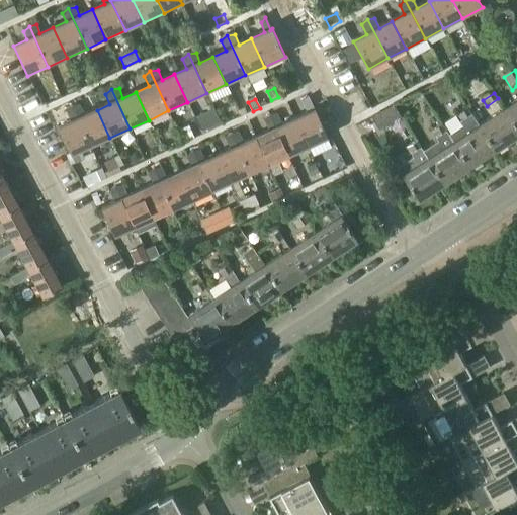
[(307,114),(294,120),(307,148),(328,138),(316,110),(315,110),(309,99),(303,104),(307,114)]
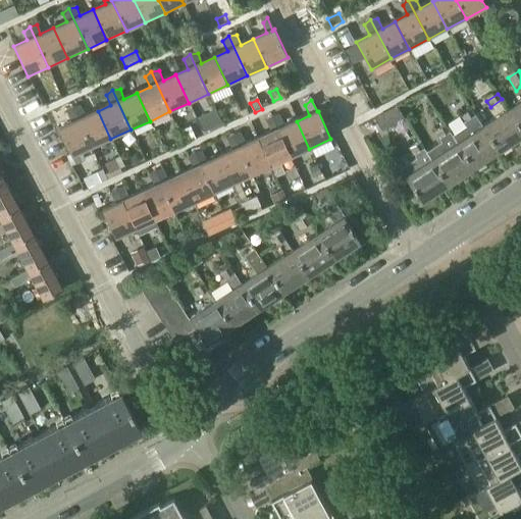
[(520,103),(509,111),(520,127),(520,103)]
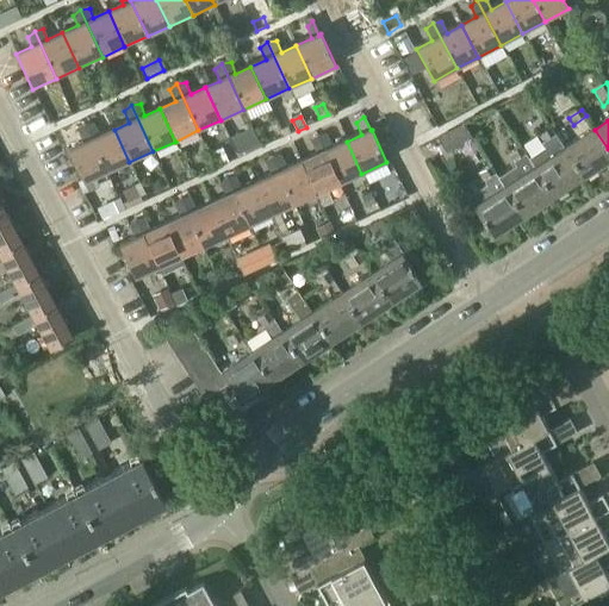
[(467,127),(472,136),(480,131),(476,123),(467,127)]
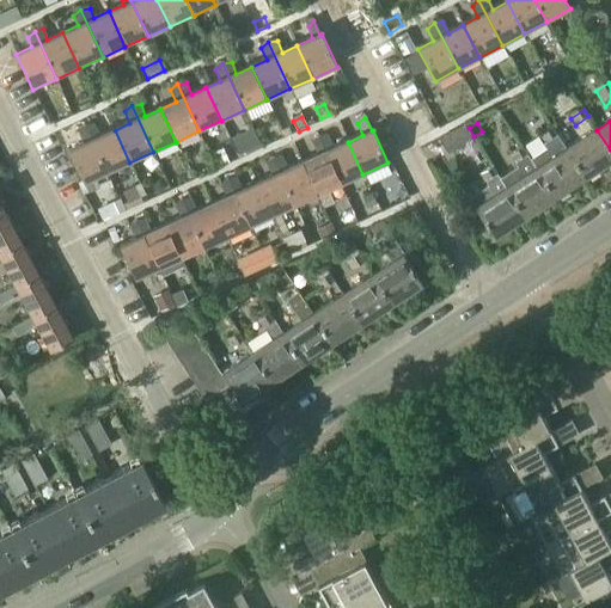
[(96,126),(86,127),(108,173),(129,163),(115,130),(99,137),(96,126)]
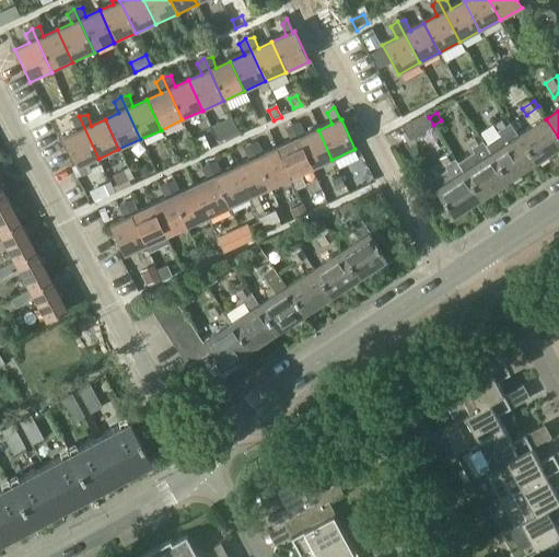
[(99,159),(79,116),(72,122),(77,132),(62,139),(77,169),(99,159)]
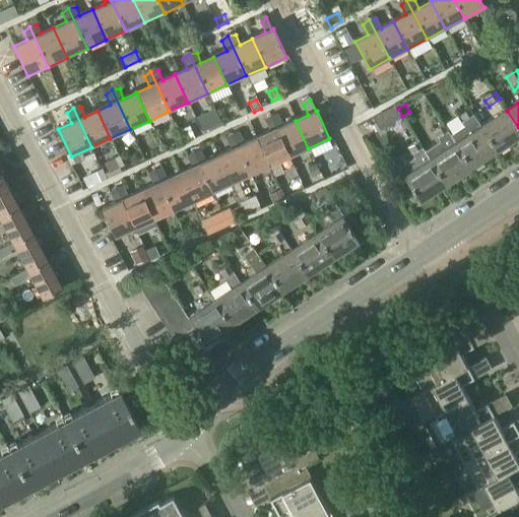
[(404,123),(396,108),(374,120),(380,131),(397,122),(398,126),(404,123)]
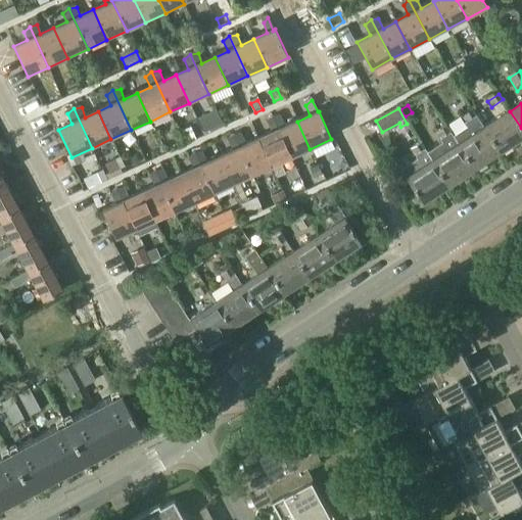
[(247,110),(242,113),(244,120),(250,116),(247,110)]
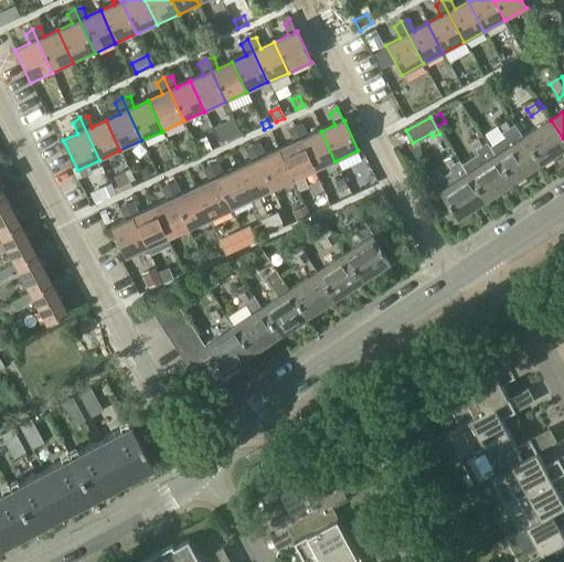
[(503,134),(515,126),(511,119),(499,127),(503,134)]
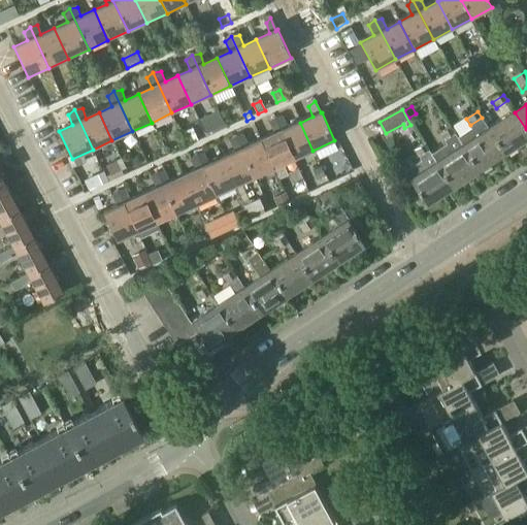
[(504,154),(526,138),(526,129),(515,112),(489,129),(504,154)]
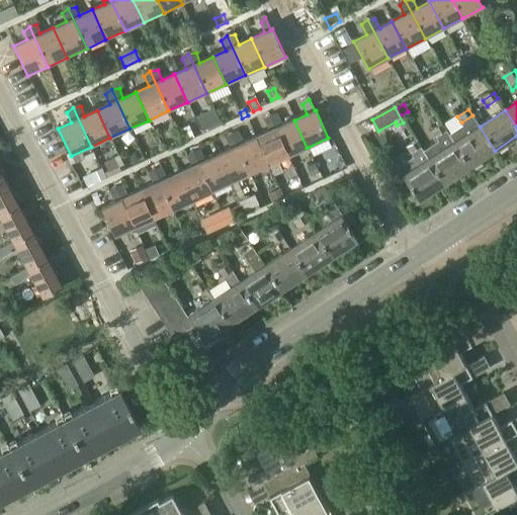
[(278,115),(270,116),(288,156),(307,148),(294,120),(281,125),(278,115)]
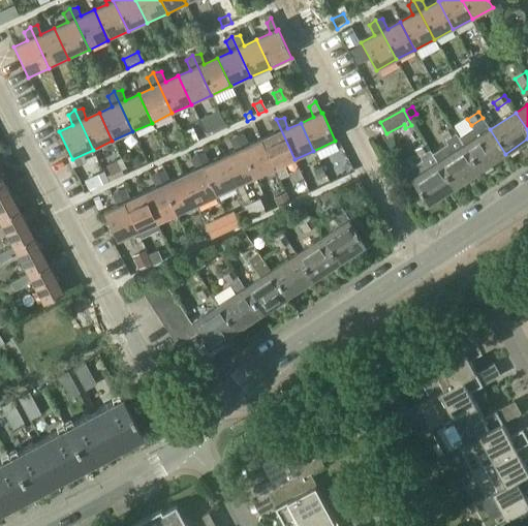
[(479,171),(505,154),(490,129),(483,118),(471,125),(470,126),(472,130),(460,138),(464,146),(479,171)]
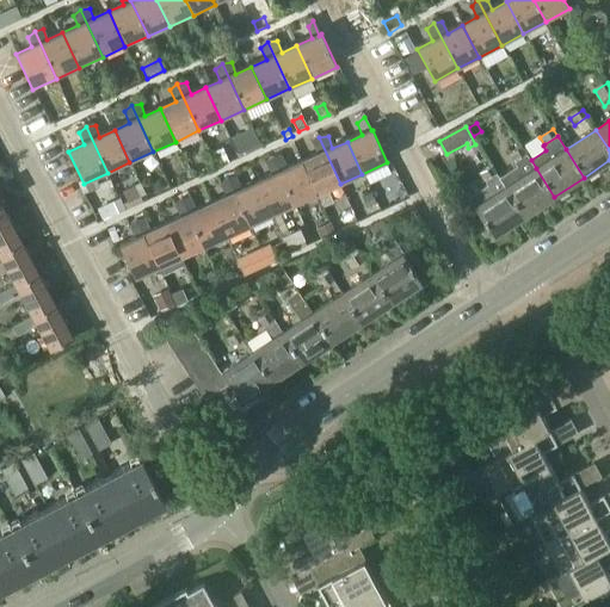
[(316,155),(302,162),(318,194),(324,209),(334,204),(327,190),(340,184),(319,137),(312,143),(316,155)]
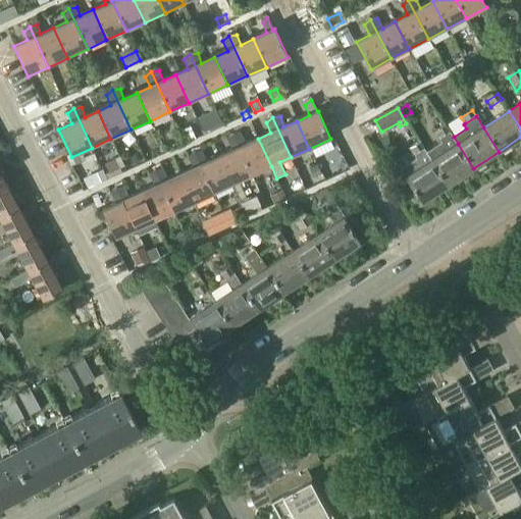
[(432,161),(431,162),(447,186),(473,168),(458,144),(454,137),(448,127),(436,134),(443,144),(427,154),(432,161)]
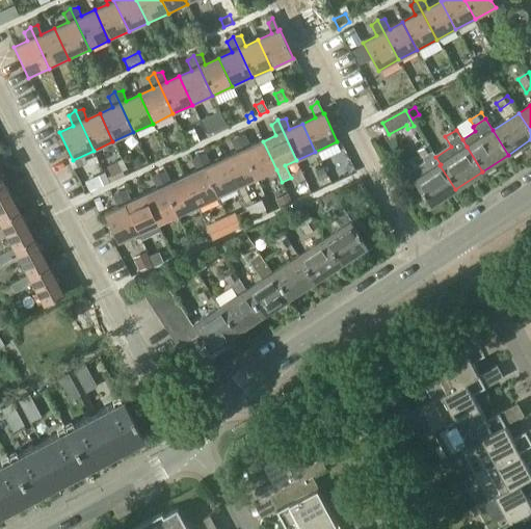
[(194,131),(184,136),(189,148),(200,142),(194,131)]
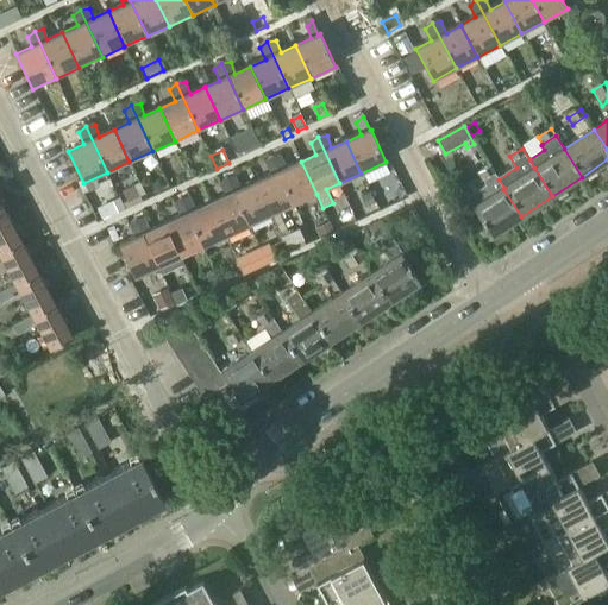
[(281,157),(273,158),(294,205),(317,194),(301,162),(286,169),(281,157)]
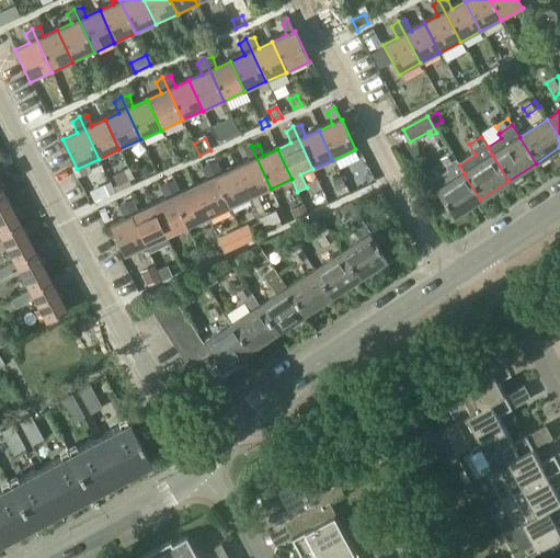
[(249,162),(236,169),(249,198),(271,189),(251,146),(244,151),(248,159),(249,162)]
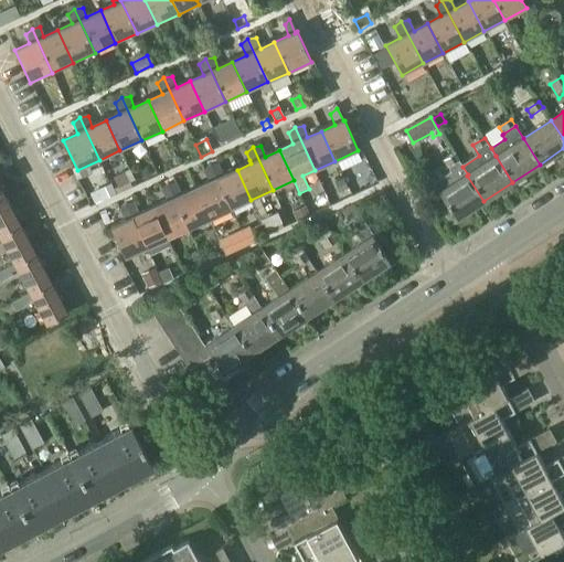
[(443,158),(444,160),(448,169),(459,162),(455,156),(454,157),(451,152),(443,158)]
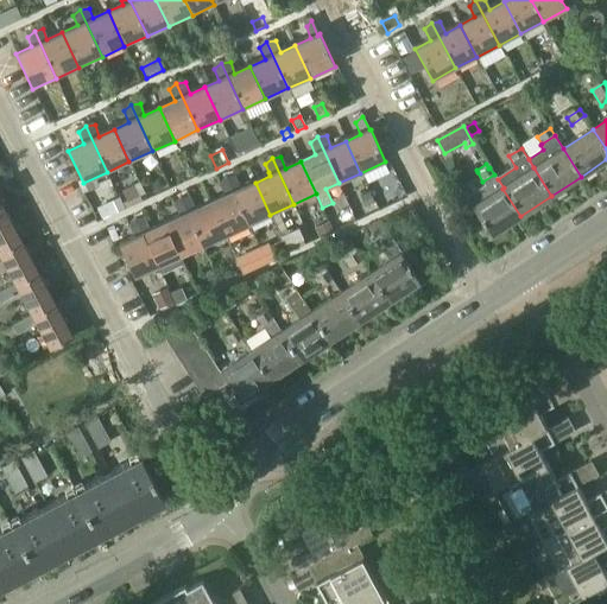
[(494,175),(482,182),(486,186),(466,198),(491,236),(494,234),(495,237),(504,231),(503,228),(520,216),(503,189),(504,188),(498,179),(494,175)]
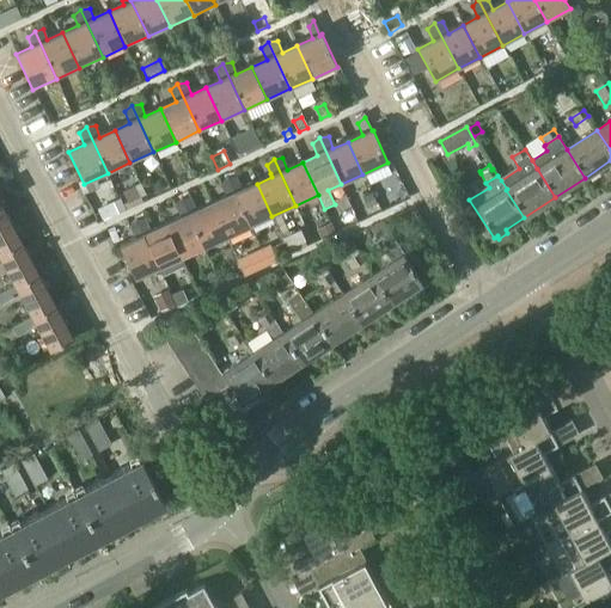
[(237,179),(228,180),(250,227),(272,216),(257,184),(242,190),(237,179)]
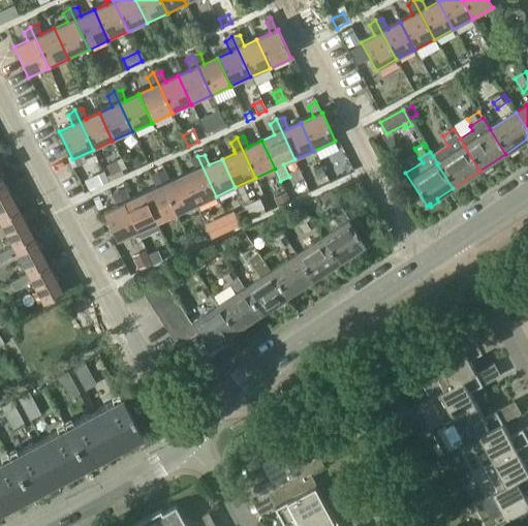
[(195,172),(183,177),(195,206),(216,196),(197,156),(191,161),(195,172)]
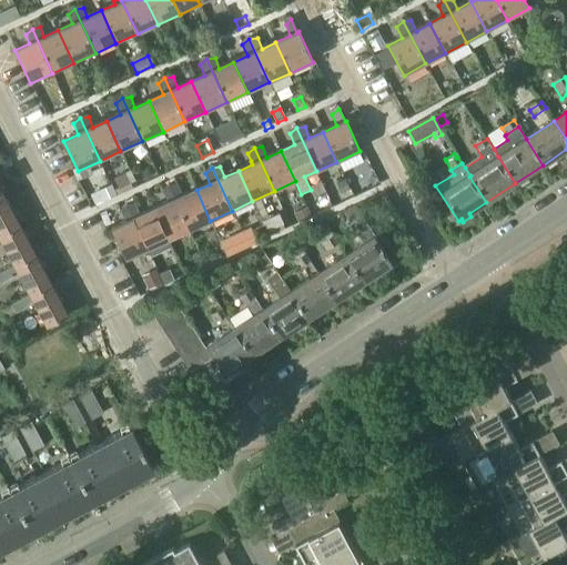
[(120,191),(131,187),(127,175),(115,181),(120,191)]
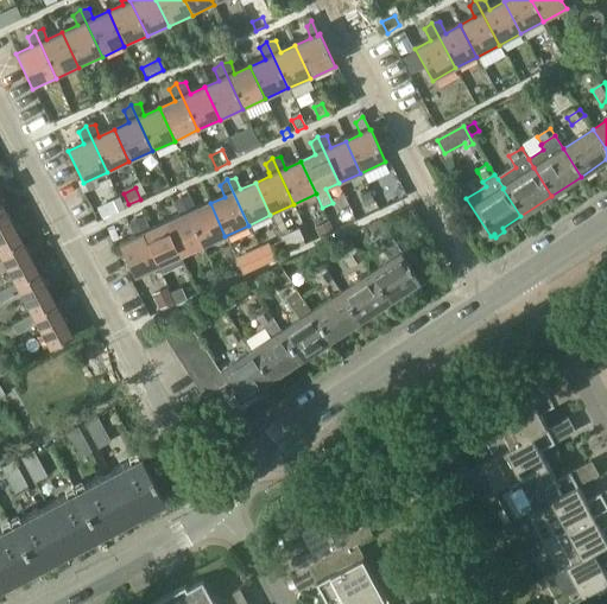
[(368,208),(375,205),(371,195),(364,197),(368,208)]
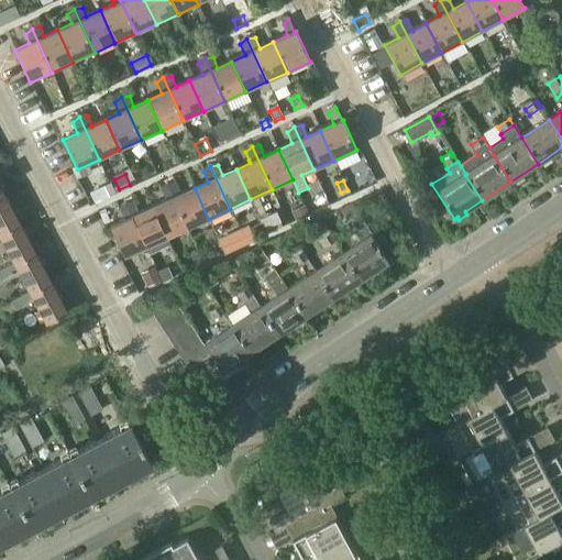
[(188,228),(208,219),(195,188),(180,195),(176,184),(168,185),(188,228)]
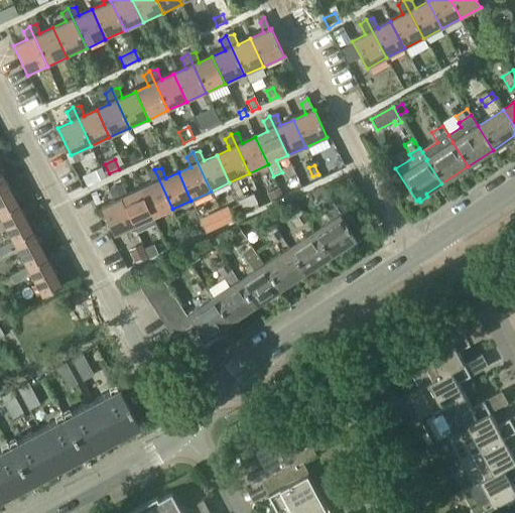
[(172,209),(154,169),(148,174),(152,184),(139,190),(152,218),(172,209)]
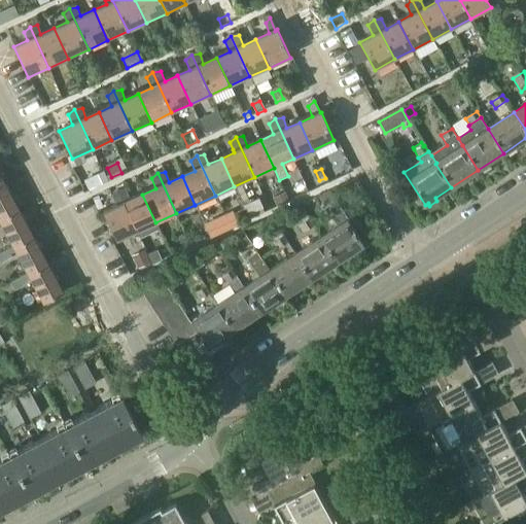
[(108,183),(104,174),(92,179),(96,188),(108,183)]
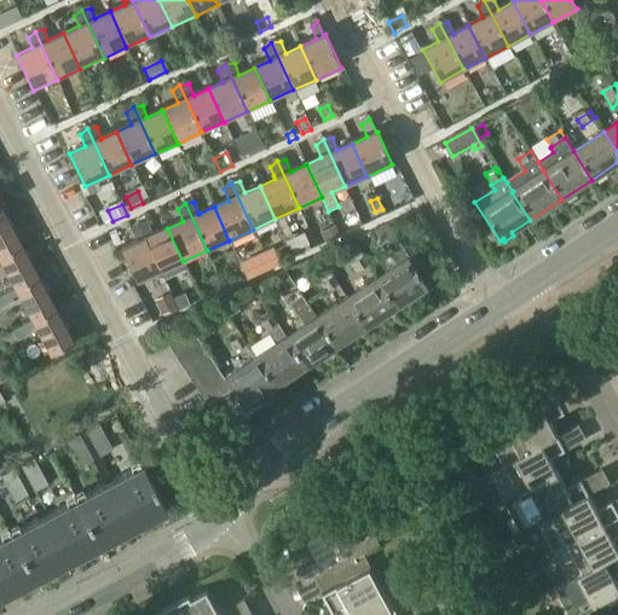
[(108,210),(99,214),(105,225),(113,221),(108,210)]
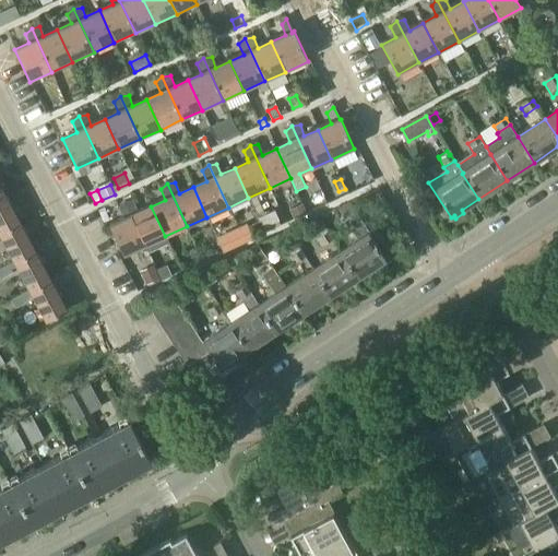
[(6,194),(0,197),(0,234),(0,235),(21,224),(6,194)]
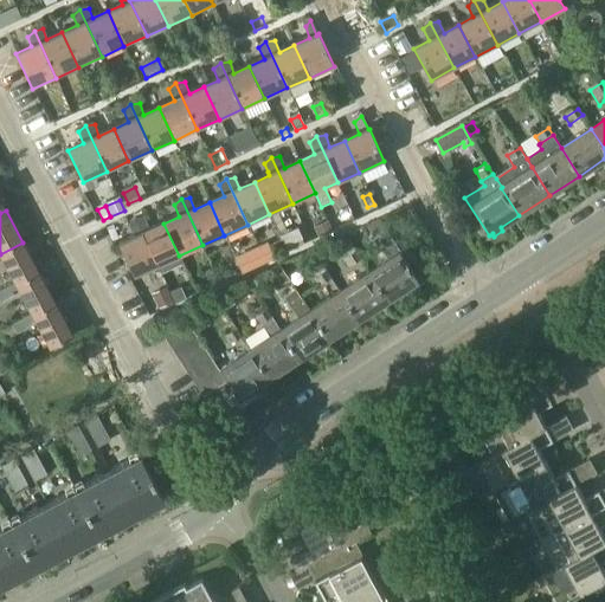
[(156,266),(179,256),(163,224),(149,231),(143,219),(135,220),(156,266)]
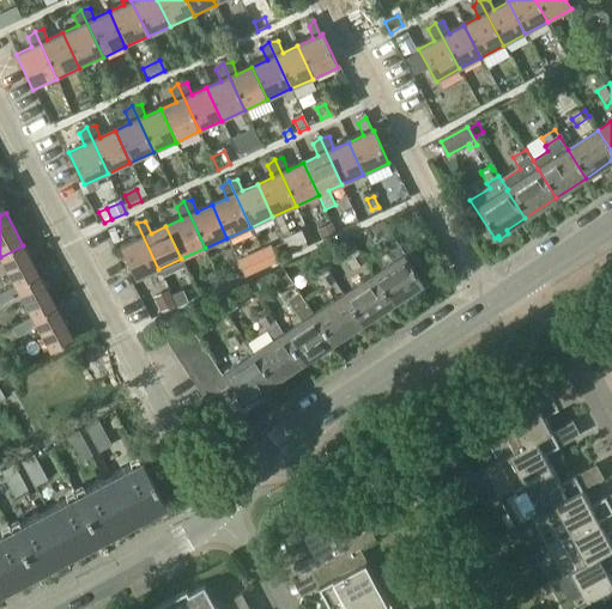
[(158,269),(137,223),(129,229),(135,241),(120,248),(134,280),(158,269)]
